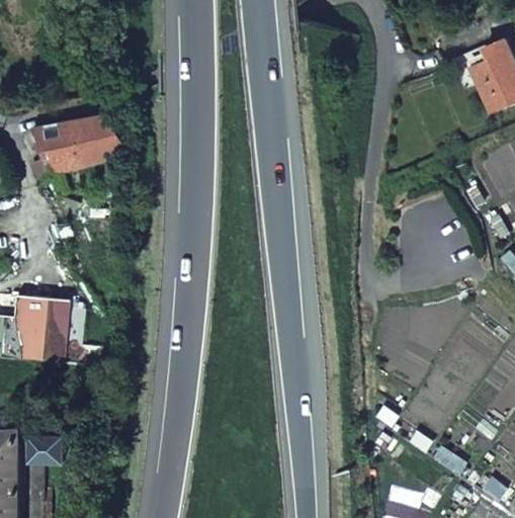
[(514,98),(514,68),(503,38),(483,48),(487,59),(470,66),(489,111),(514,98)]
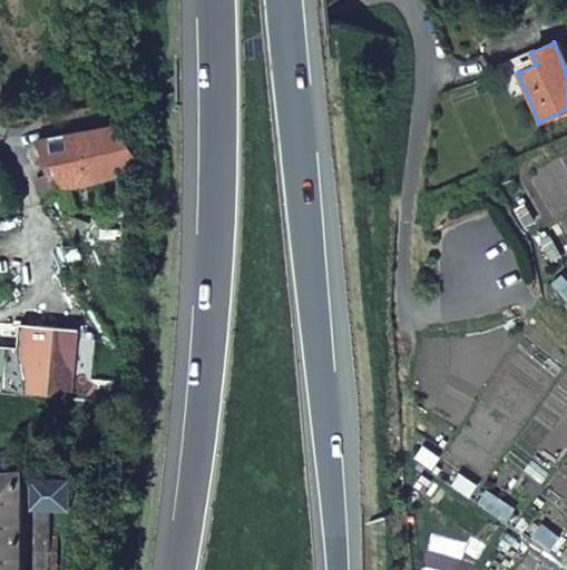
[(74,188),(81,186),(80,182),(120,172),(139,167),(114,126),(33,143),(48,174),(54,188),(71,184),(74,188)]
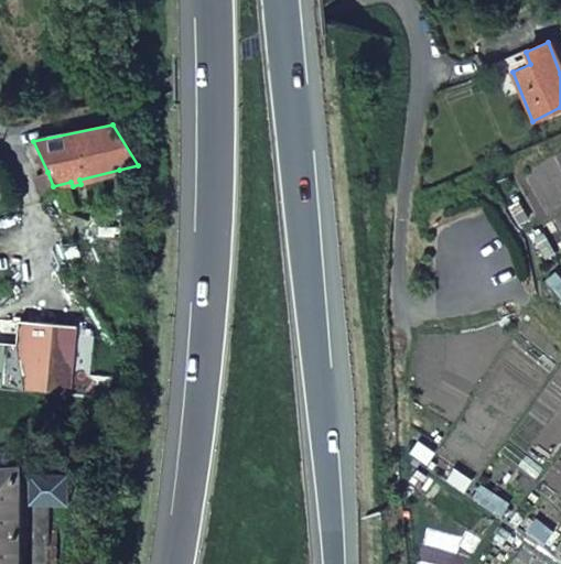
[(119,170),(123,179),(142,174),(138,165),(119,170)]
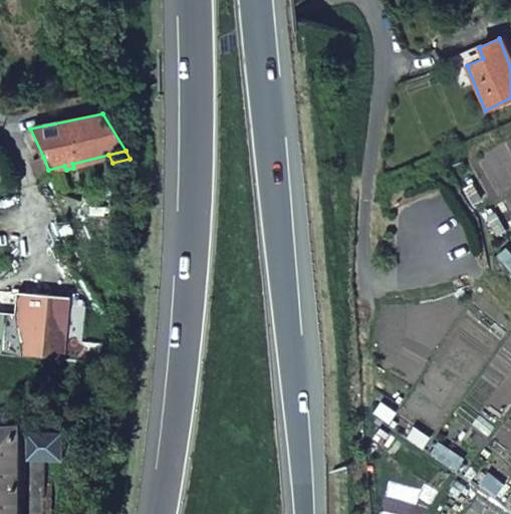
[(48,170),(43,157),(30,162),(36,179),(50,176),(48,170)]
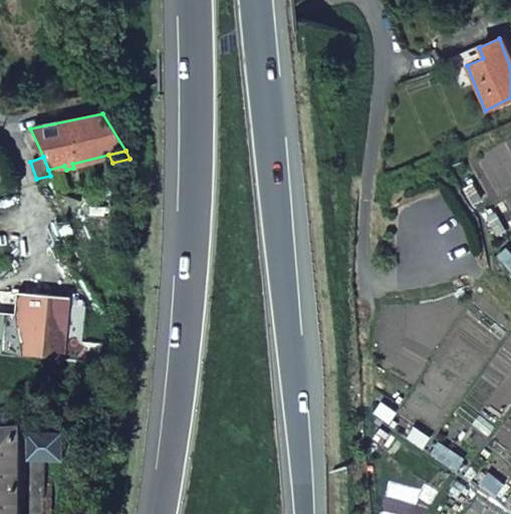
[(17,312),(0,310),(0,353),(64,359),(82,337),(84,307),(70,306),(71,297),(18,293),(17,312)]
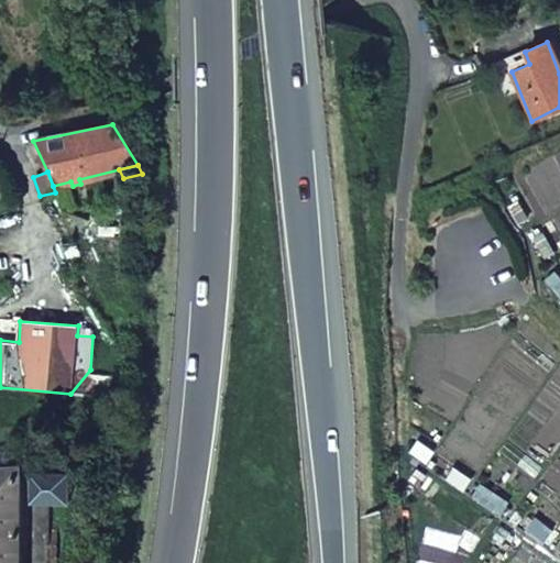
[(19,562),(20,466),(0,467),(0,562),(19,562)]
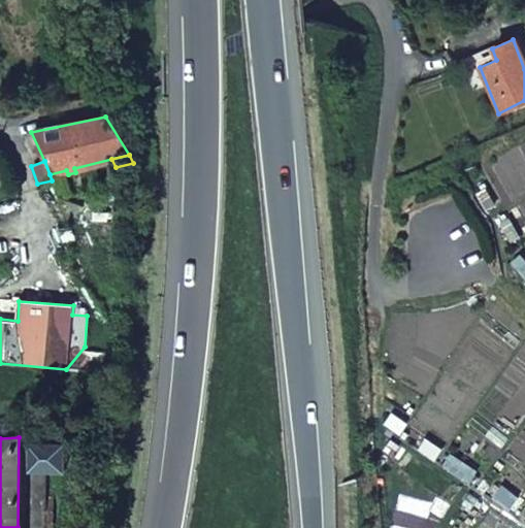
[(64,448),(31,447),(30,469),(63,470),(64,448)]
